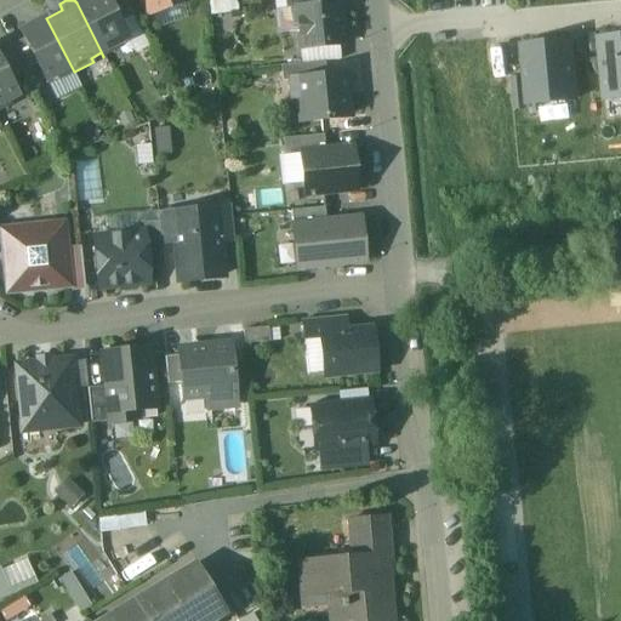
[(80,0),(77,3),(103,56),(119,49),(117,45),(127,39),(119,23),(107,0),(80,0)]
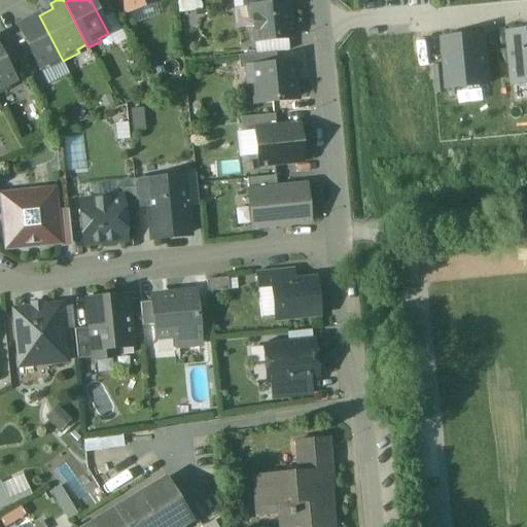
[(112,13),(105,0),(91,0),(101,20),(112,13)]
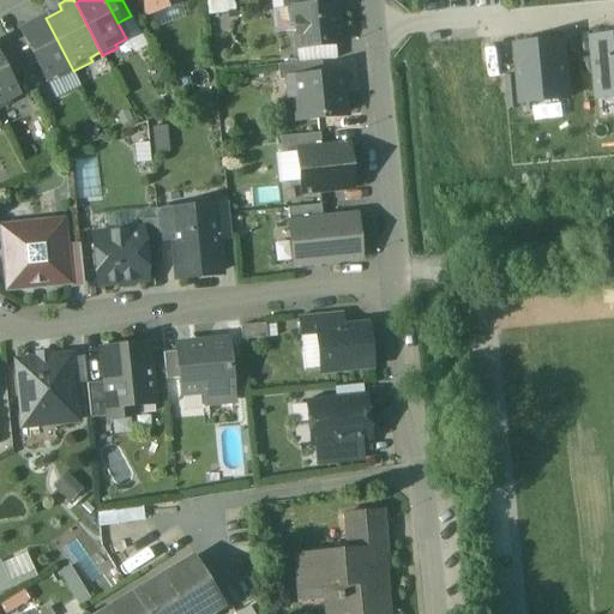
[(185,0),(142,0),(146,14),(186,0),(185,0)]
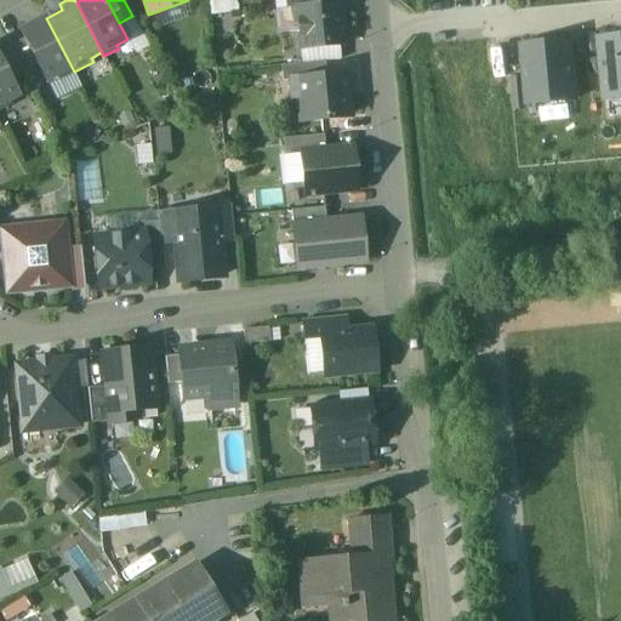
[(329,4),(296,7),(296,9),(300,50),(342,46),(339,4),(329,4)]
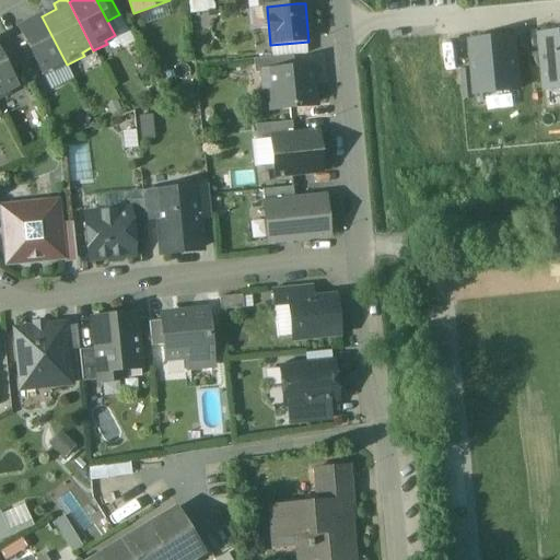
[(67,65),(42,16),(18,28),(22,35),(34,59),(41,73),(50,69),(53,72),(67,65)]
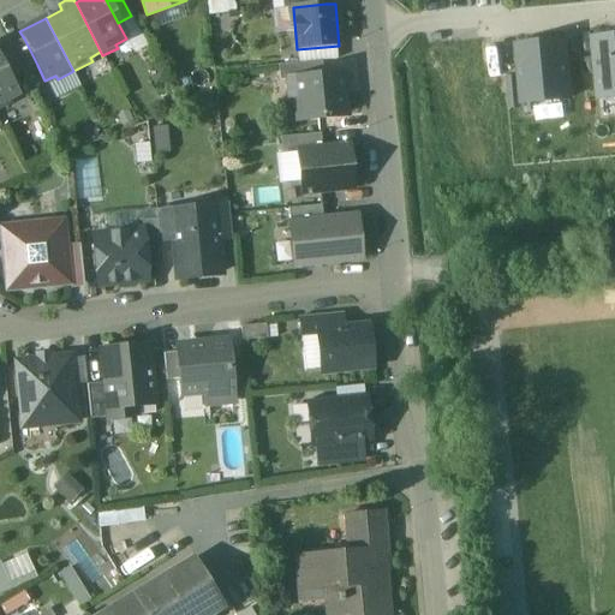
[(599,99),(614,97),(614,37),(595,40),(599,99)]
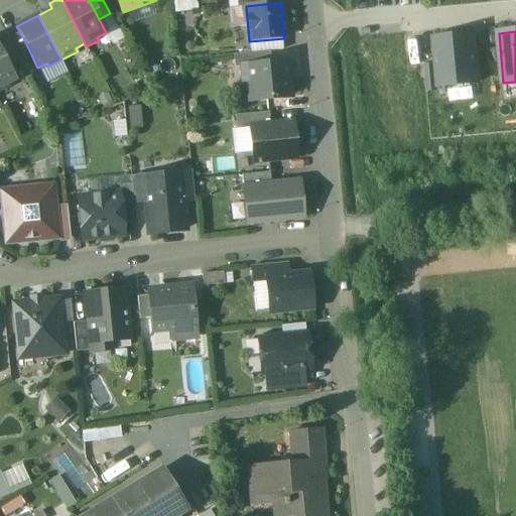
[(31,54),(20,32),(8,38),(19,59),(31,54)]
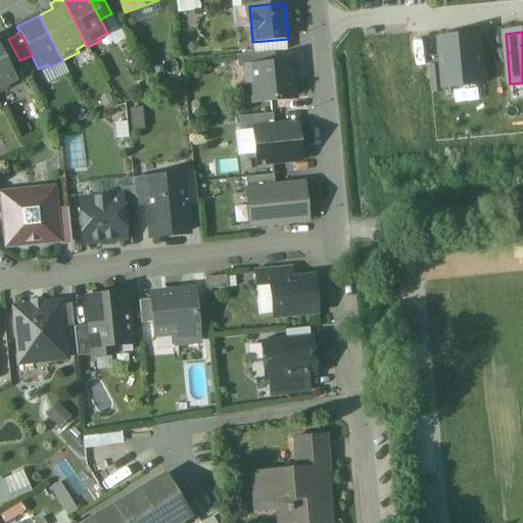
[(480,37),(441,40),(445,88),(484,84),(480,37)]
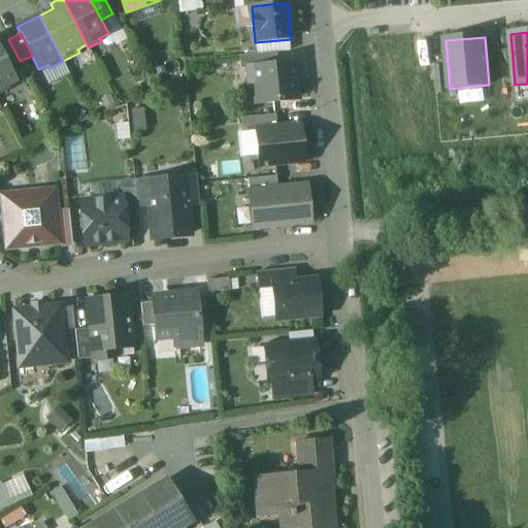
[(0,53),(0,93),(8,90),(6,86),(14,81),(0,53)]
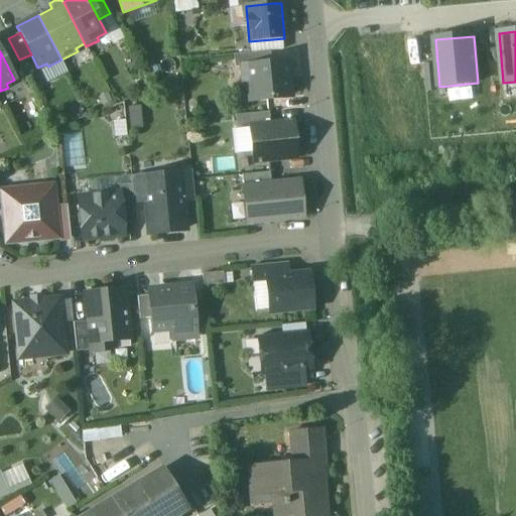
[(269,51),(233,55),(235,69),(241,68),(241,67),(270,63),(269,51)]
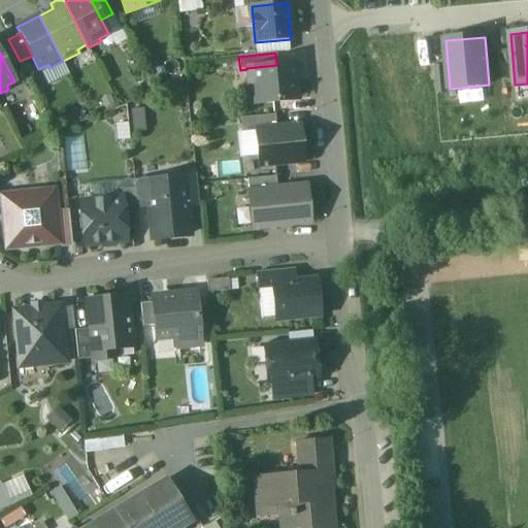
[(276,65),(246,68),(246,69),(248,83),(253,83),(255,104),(294,100),(292,73),(295,73),(294,64),(276,65)]
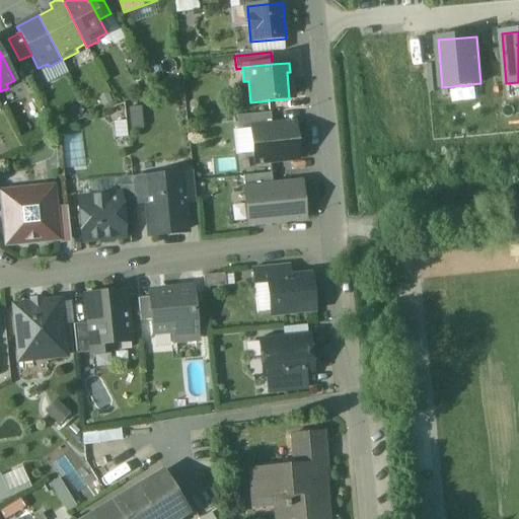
[(130,127),(140,126),(138,106),(128,107),(130,127)]
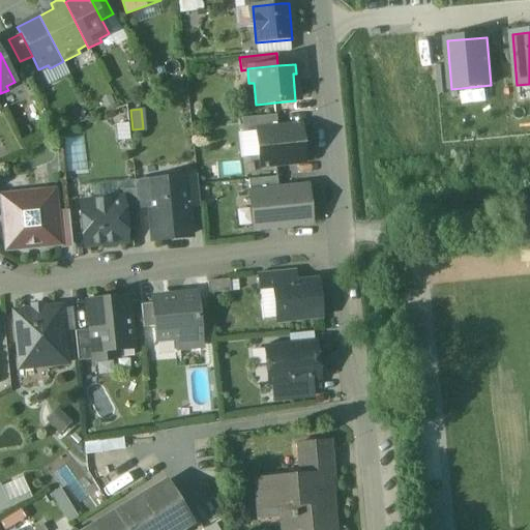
[(275,116),(242,119),(243,134),(256,133),(256,130),(277,128),(275,116)]
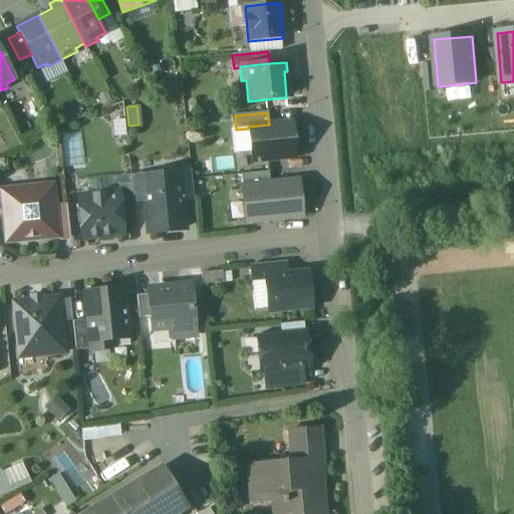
[(248,126),(248,129),(252,162),(295,157),(292,122),(269,124),(248,126)]
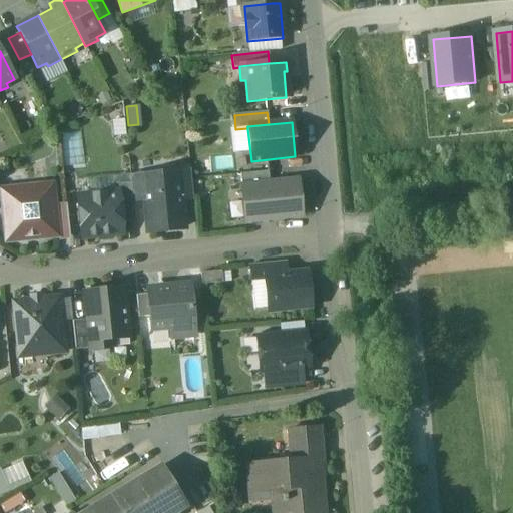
[(189,171),(178,172),(180,200),(192,199),(189,171)]
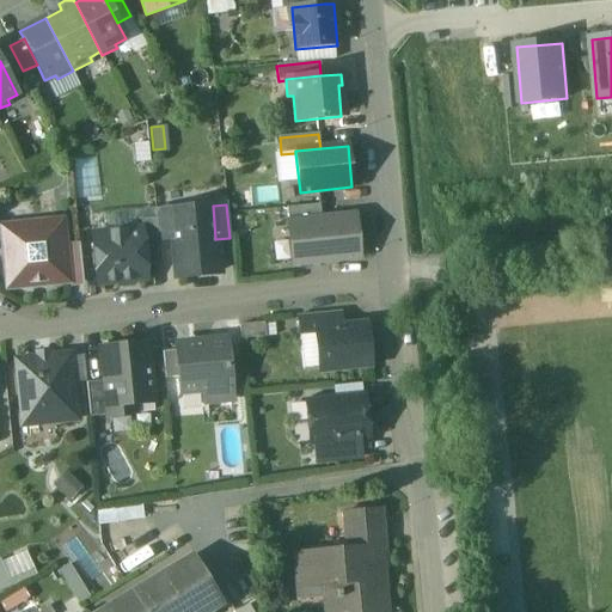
[(213,206),(170,210),(172,239),(176,277),(219,273),(215,239),(213,206)]
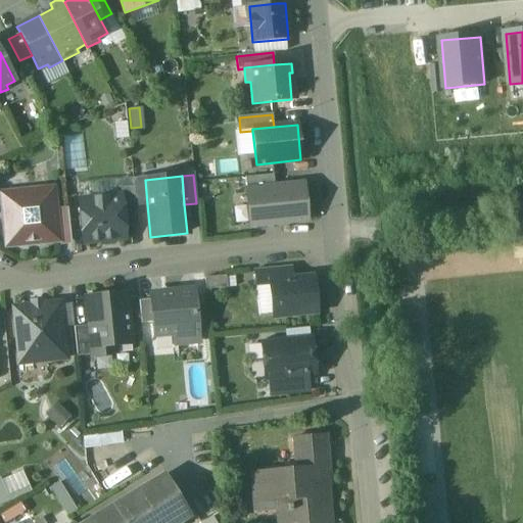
[(273,176),(245,178),(246,190),(275,187),(273,176)]
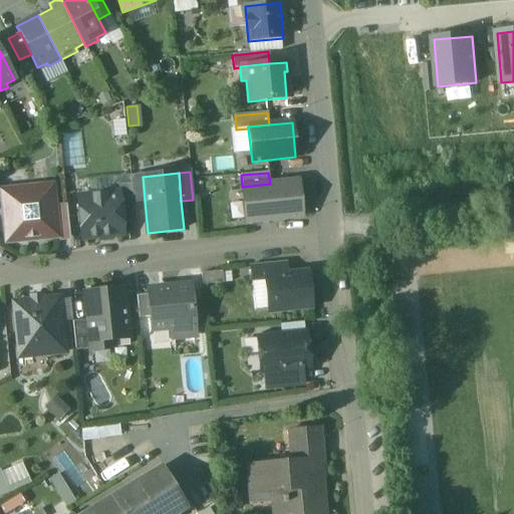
[(143,177),(131,178),(132,184),(133,202),(145,201),(143,177)]
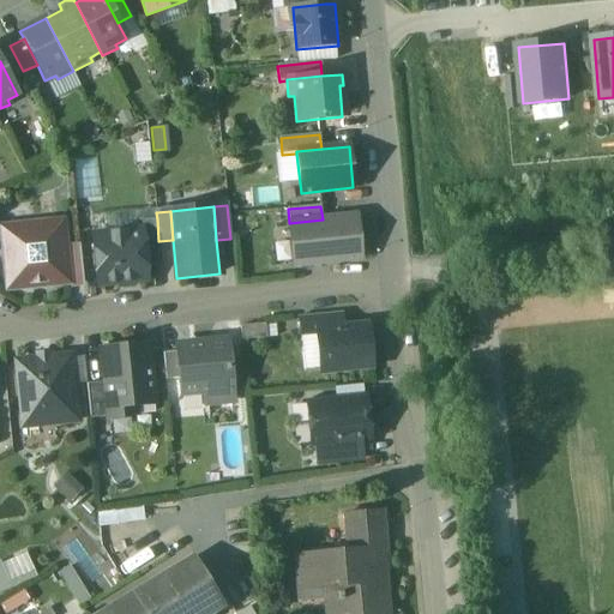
[(323,220),(289,223),(293,266),(360,259),(356,216),(323,220)]
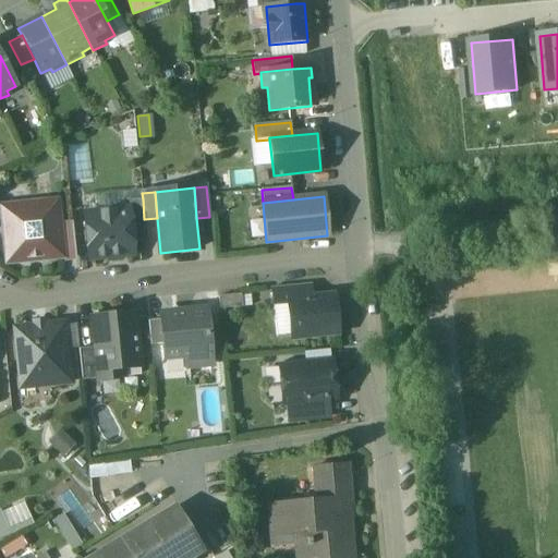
[(143,199),(125,202),(126,210),(128,209),(131,240),(146,239),(144,219),(143,199)]
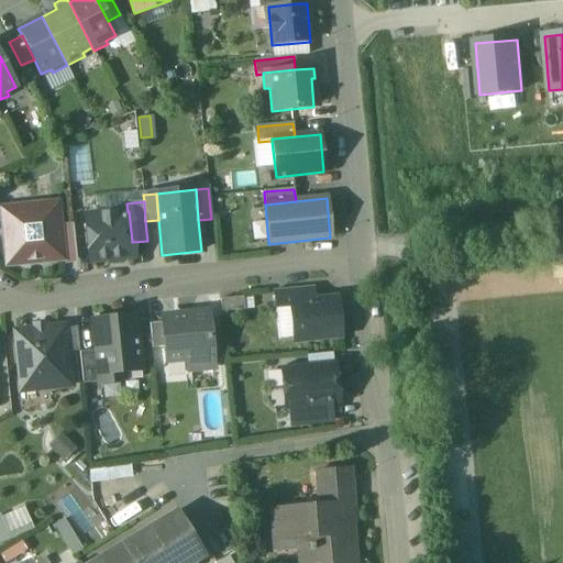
[(57,203),(0,209),(7,266),(64,261),(61,225),(57,203)]
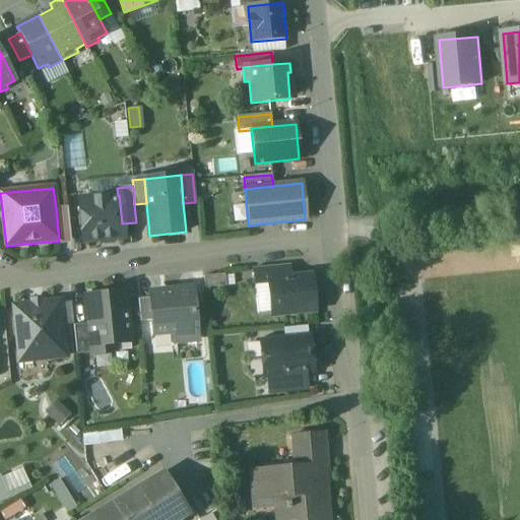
[(118,196),(79,199),(80,213),(77,217),(78,225),(81,228),(83,242),(124,238),(122,223),(119,195),(118,196)]
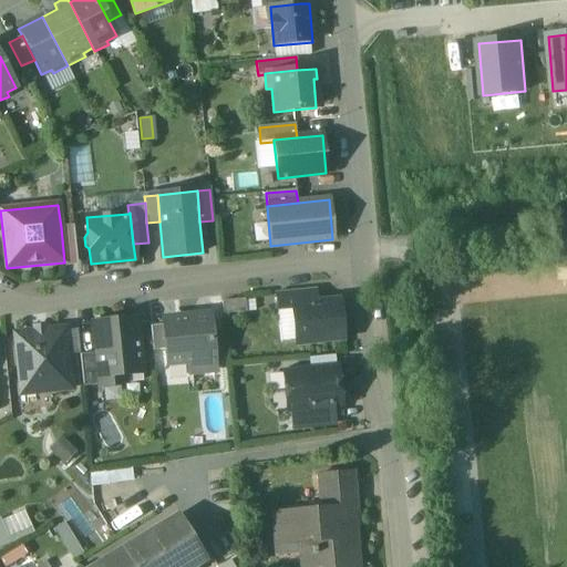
[(73,226),(61,227),(64,263),(76,261),(73,226)]
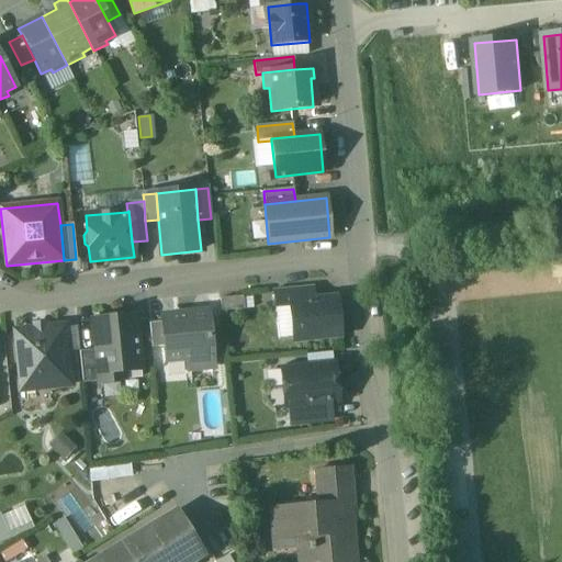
[(313,287),(273,291),(274,307),(290,305),(290,303),(314,301),(313,287)]
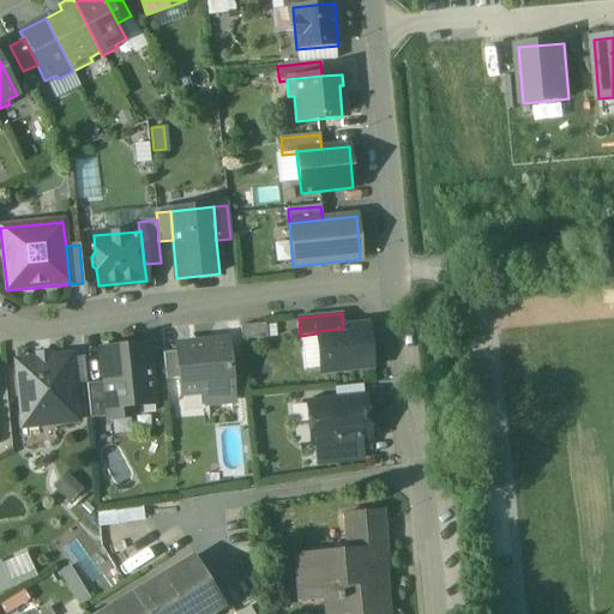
[(265,324),(240,326),(241,341),(266,338),(265,324)]
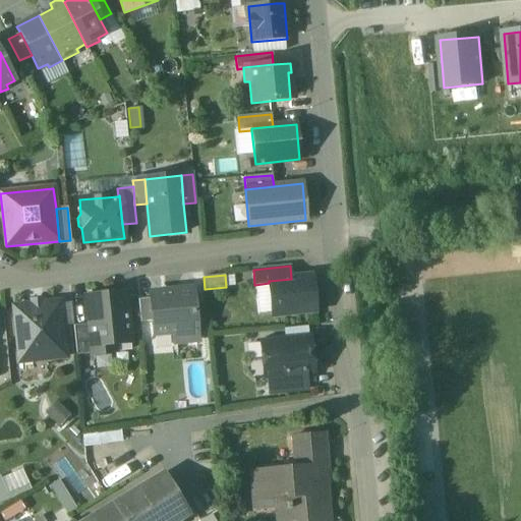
[(291,279),(269,281),(269,283),(254,285),(258,315),(272,314),(272,315),(314,311),(311,277),(291,279)]
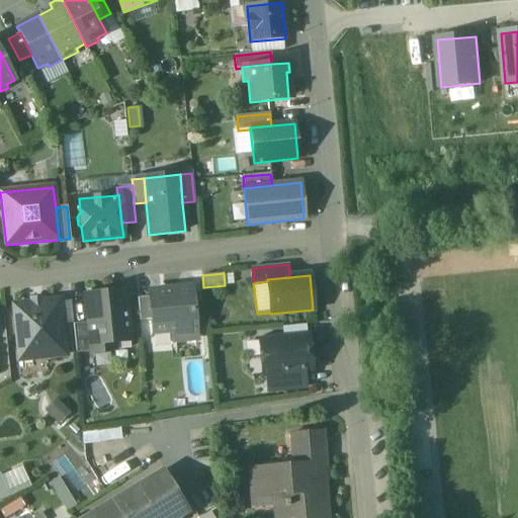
[(187,285),(177,286),(176,290),(149,293),(150,297),(152,320),(153,334),(169,332),(173,336),(174,340),(196,338),(191,289),(189,289),(187,285)]
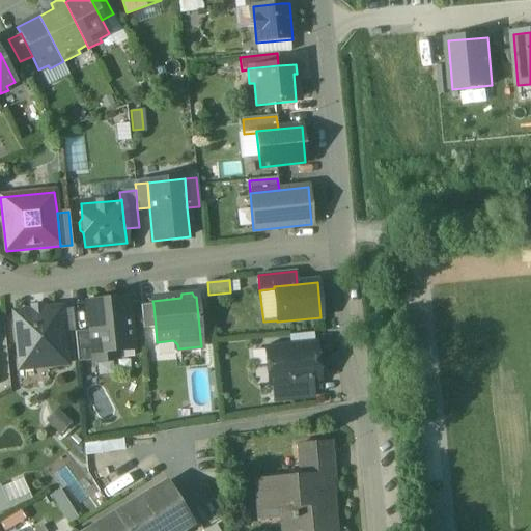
[(128,299),(88,303),(90,331),(93,361),(116,359),(115,351),(133,348),(131,329),(134,329),(132,313),(129,313),(128,299)]
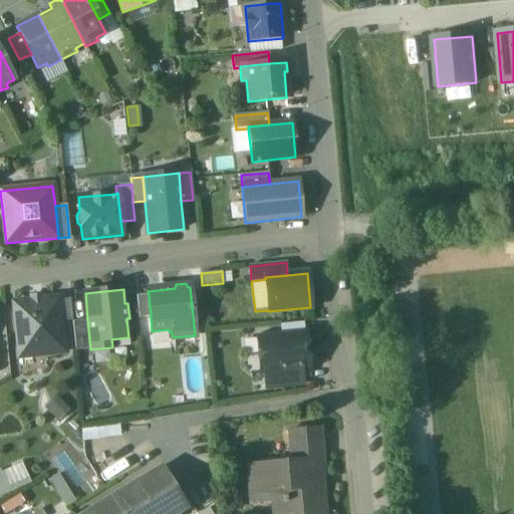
[(149,295),(137,296),(139,318),(151,317),(149,295)]
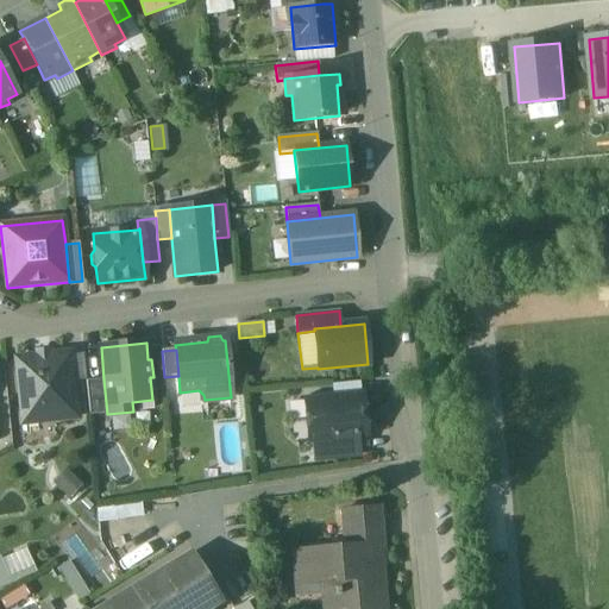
[(69,355),(17,360),(24,422),(75,418),(71,382),(69,356),(69,355)]
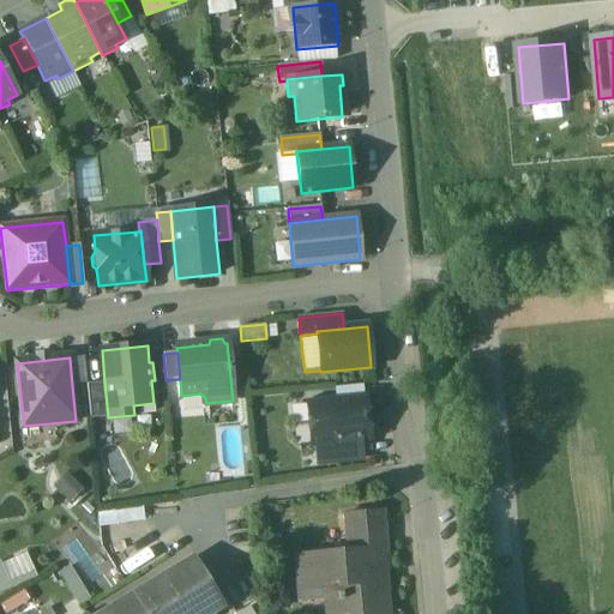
[(84,357),(70,359),(72,385),(86,384),(84,357)]
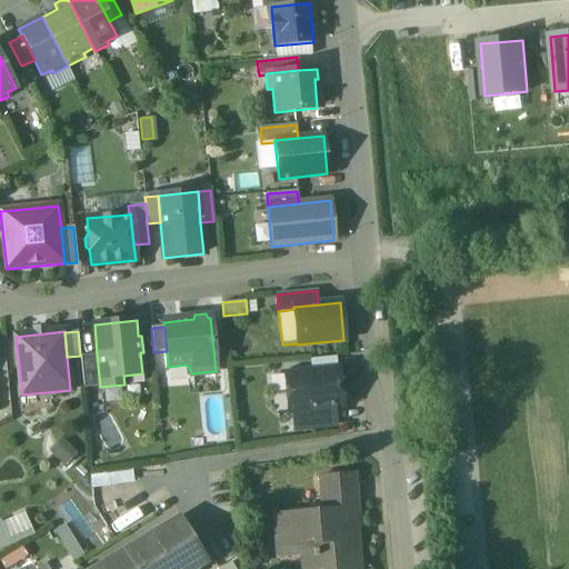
[(97,355),(80,356),(83,389),(100,387),(97,355)]
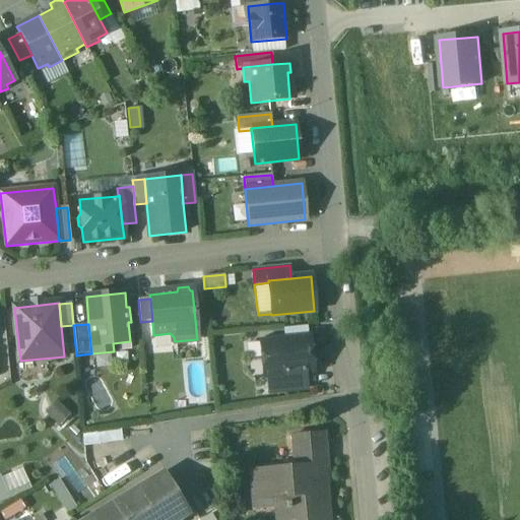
[(309,337),(264,342),(266,358),(262,362),(264,377),(305,373),(312,372),(309,337)]
